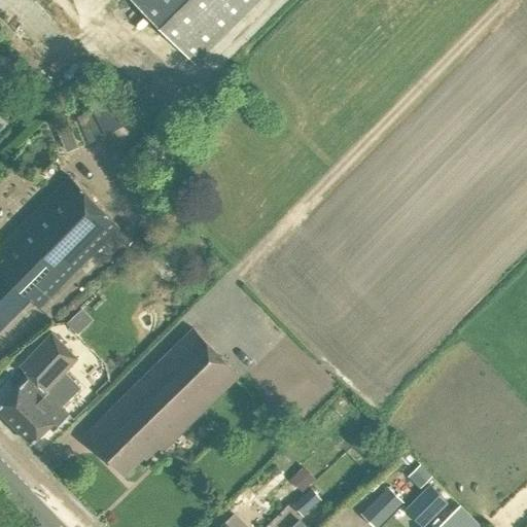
[(131,0),(195,64),(258,0),(131,0)]
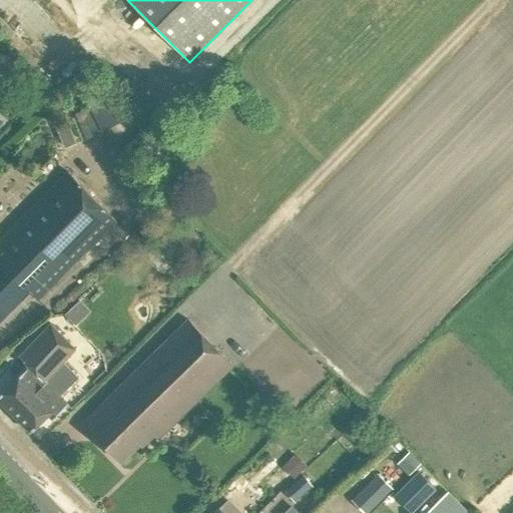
[(82,128),(106,117),(99,102),(75,113),(82,128)]
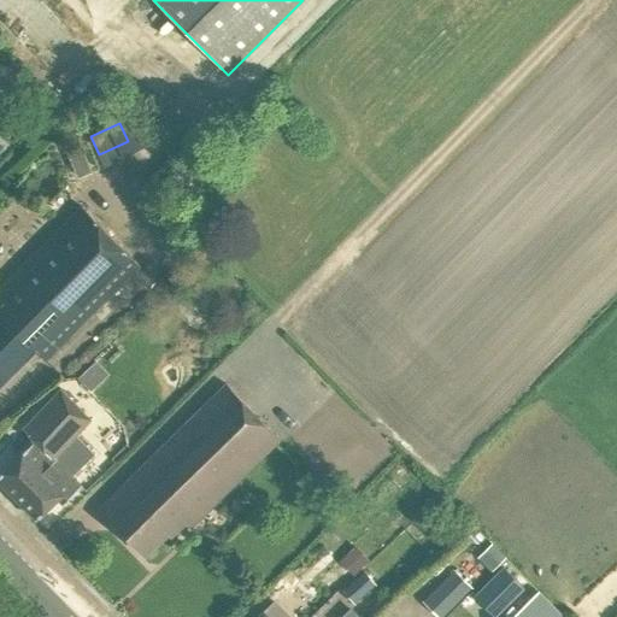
[(77,178),(90,174),(78,142),(65,148),(77,178)]
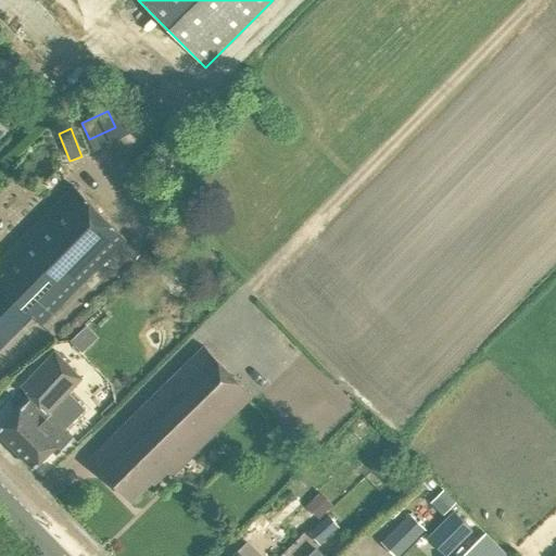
[(0,348),(21,328),(39,325),(42,327),(127,241),(74,187),(0,260),(0,348)]
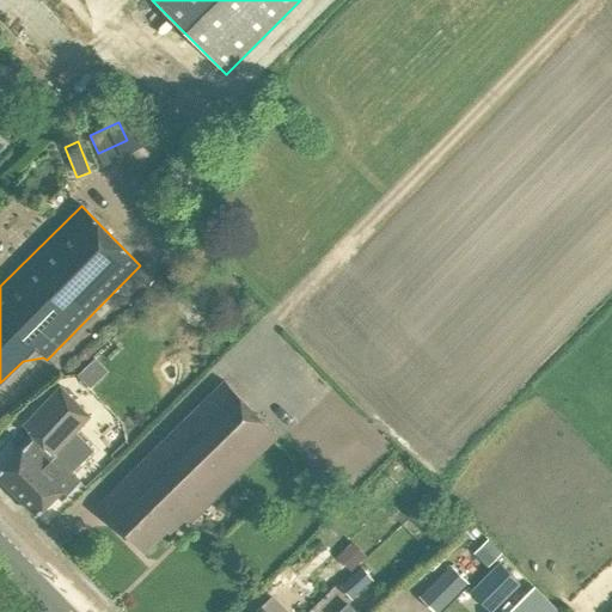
[(279,438),(224,383),(99,503),(114,519),(138,544),(139,544),(145,550),(166,530),(172,536),(187,521),(189,525),(279,438)]
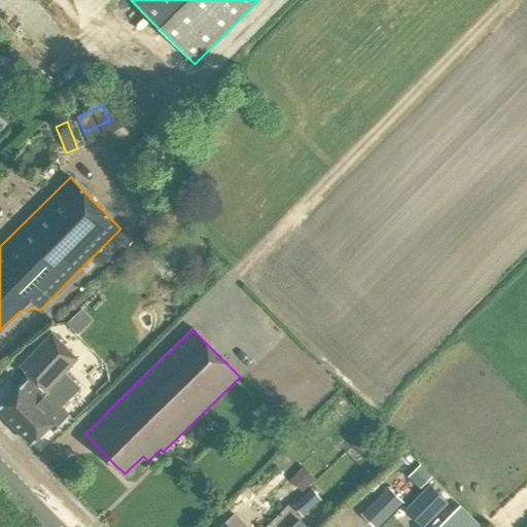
[(42,394),(27,379),(0,405),(0,413),(30,444),(48,426),(54,430),(69,415),(60,406),(68,397),(54,383),(76,359),(50,334),(19,366),(44,392),(42,394)]
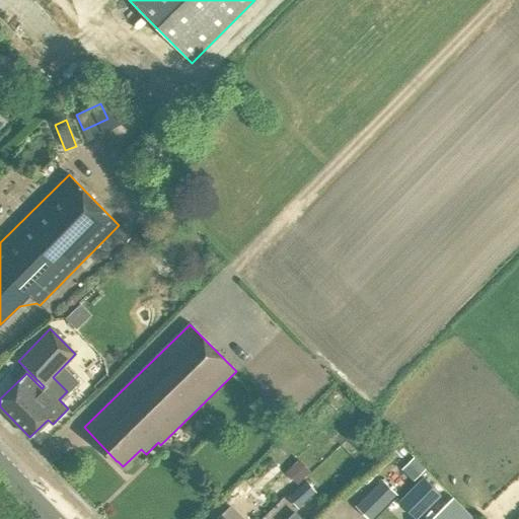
[(356,447),(363,440),(355,432),(348,438),(356,447)]
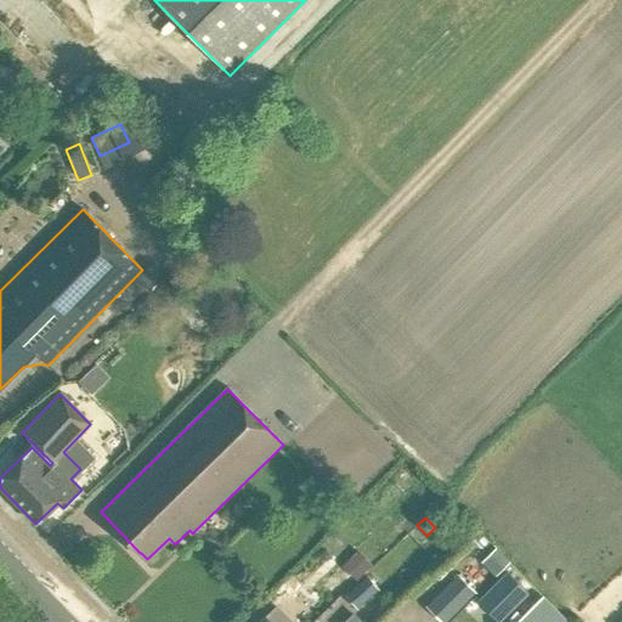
[(495,577),(510,563),(496,548),(481,563),(495,577)]
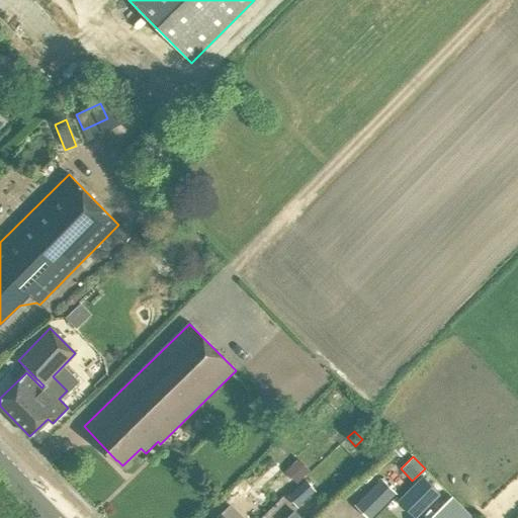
[(296,484),(310,470),(297,458),(284,471),(296,484)]
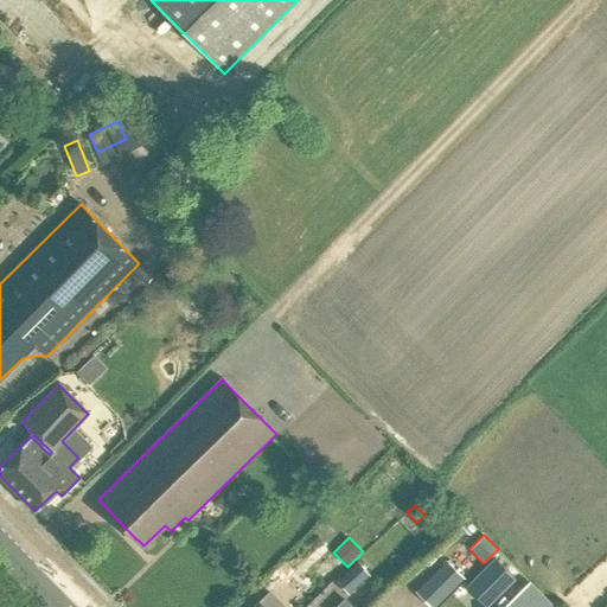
[(466,587),(486,606),(515,579),(494,558),(466,587)]
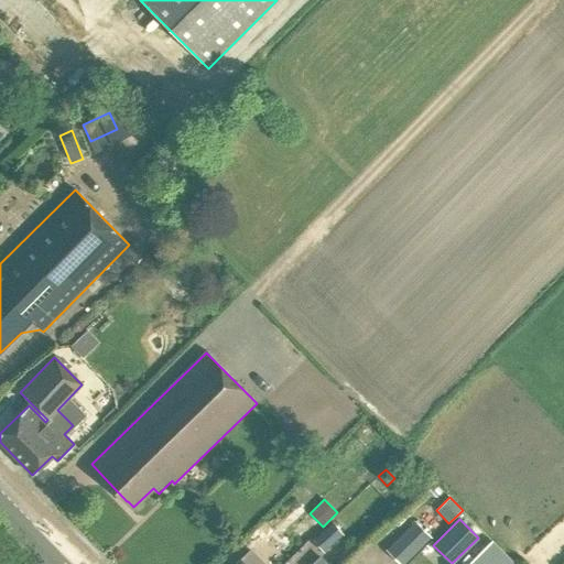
[(386,549),(400,563),(404,563),(432,538),(414,520),(386,549)]
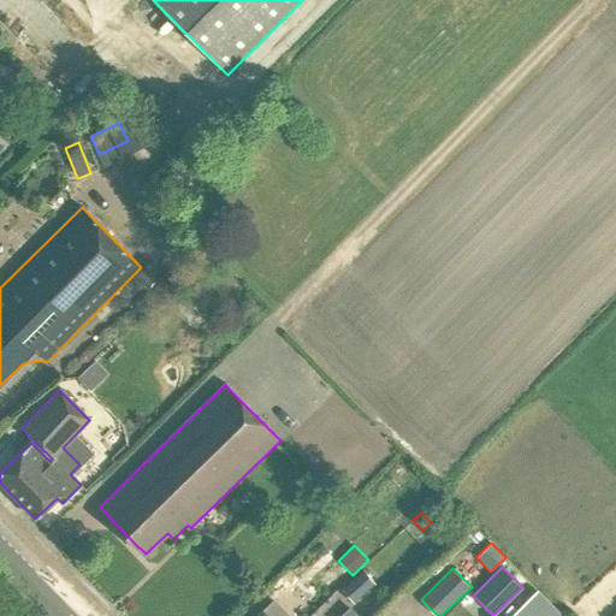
[(354,603),(375,584),(363,570),(342,590),(354,603)]
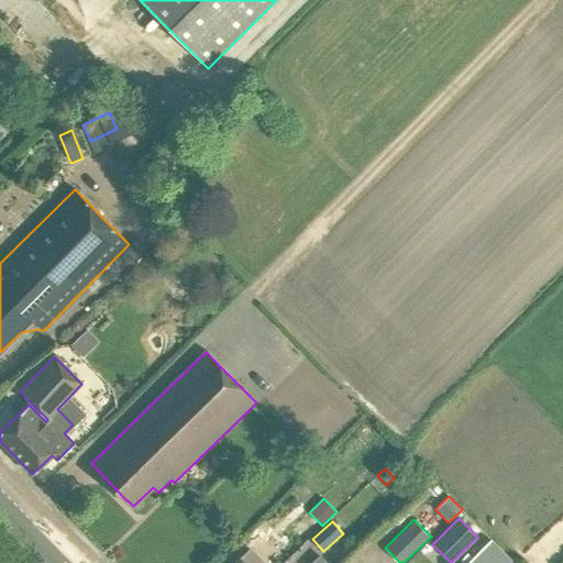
[(467,562),(514,562),(492,540),(467,562)]
